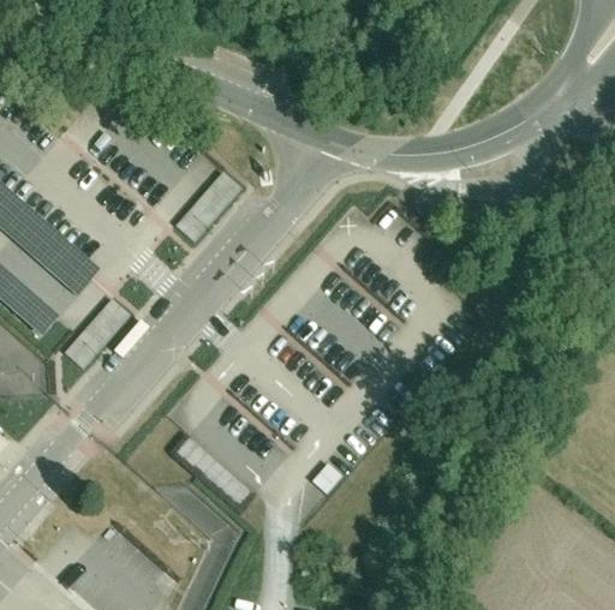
[(193,241),(242,186),(224,171),(175,226),(193,241)]
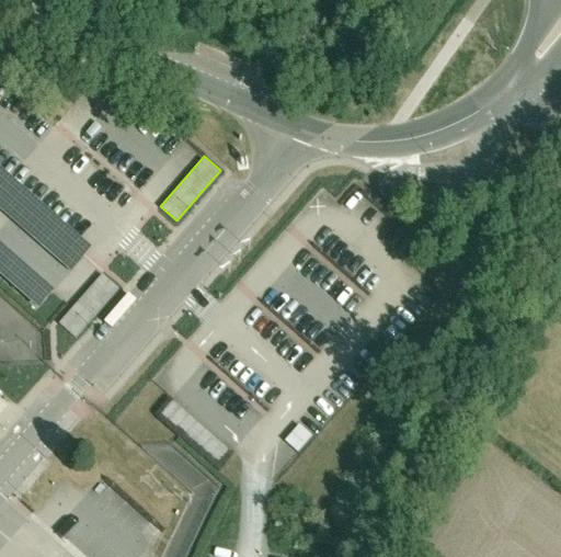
[(90,251),(0,172),(0,212),(70,274),(90,251)]
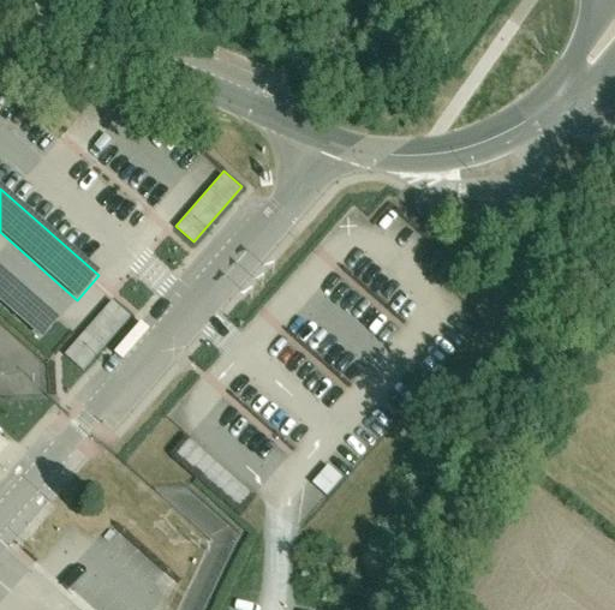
[(0,306),(41,342),(58,323),(0,271),(0,306)]
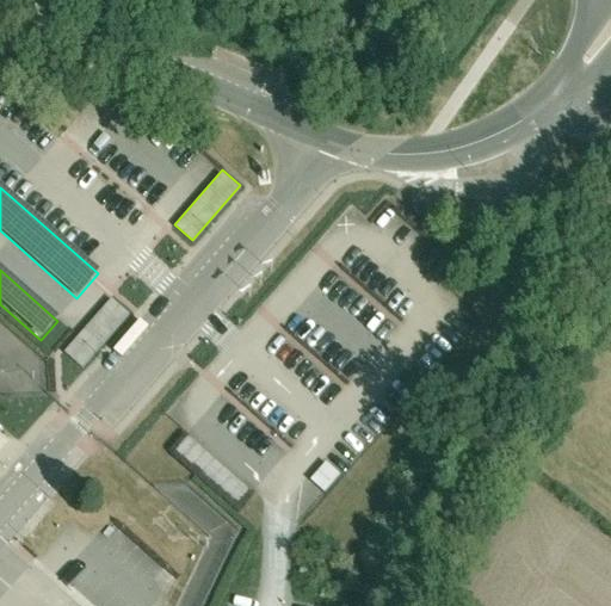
[(111,296),(79,333),(65,350),(82,365),(129,311),(111,296)]
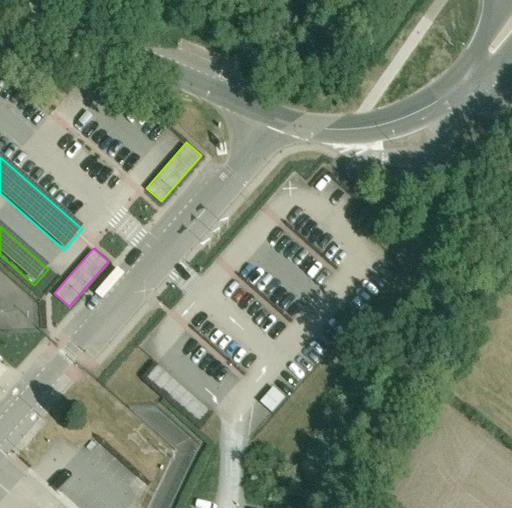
[(199,422),(210,410),(158,364),(147,375),(199,422)]
